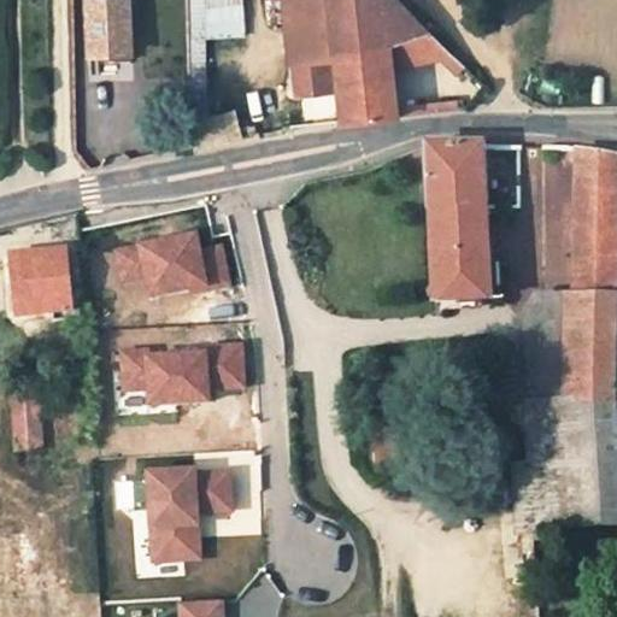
[(129,0),(86,0),(89,62),(133,59),(129,0)]
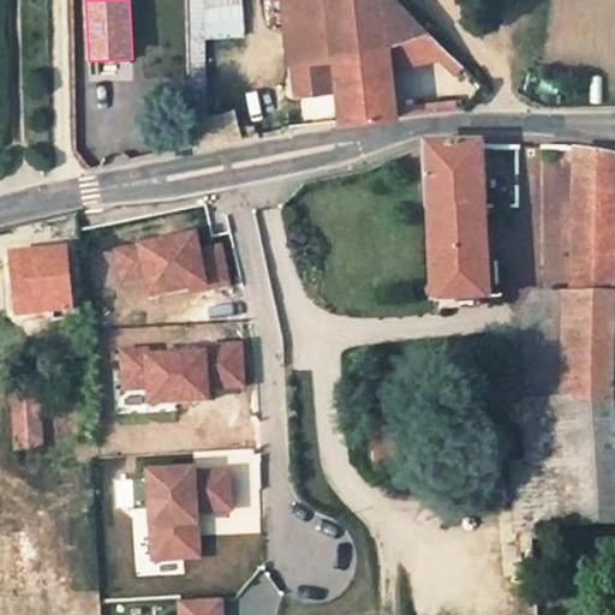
[(208,120),(206,7),(242,4),(240,0),(190,0),(192,124),(208,120)]
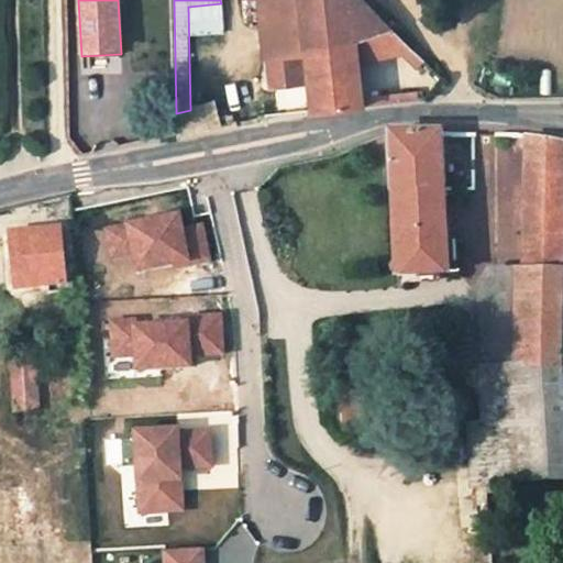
[(268,57),(272,87),(309,83),(311,110),(364,105),(363,97),(359,61),(356,41),(389,30),(362,0),(258,0),(265,57),(268,57)]
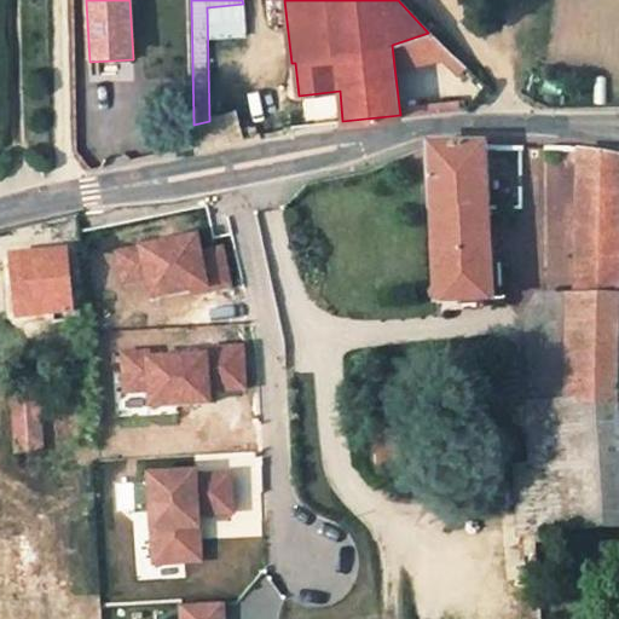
[(394,67),(441,58),(458,74),(466,67),(428,33),(392,45),(394,67)]
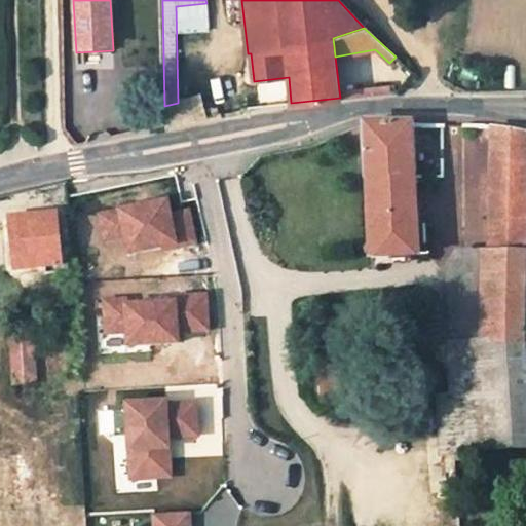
[(390,86),(361,89),(361,96),(391,91),(390,86)]
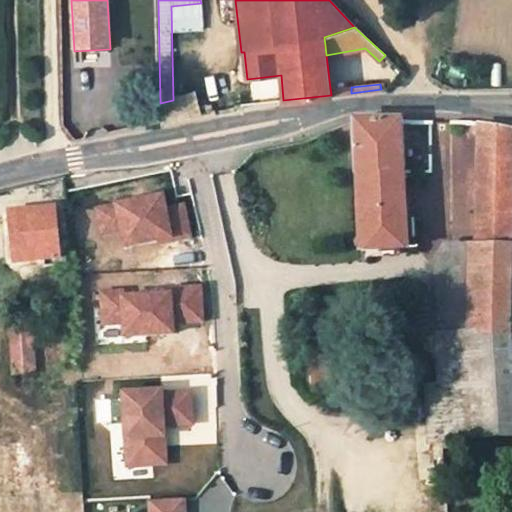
[(351,87),(330,88),(331,95),(351,93),(351,87)]
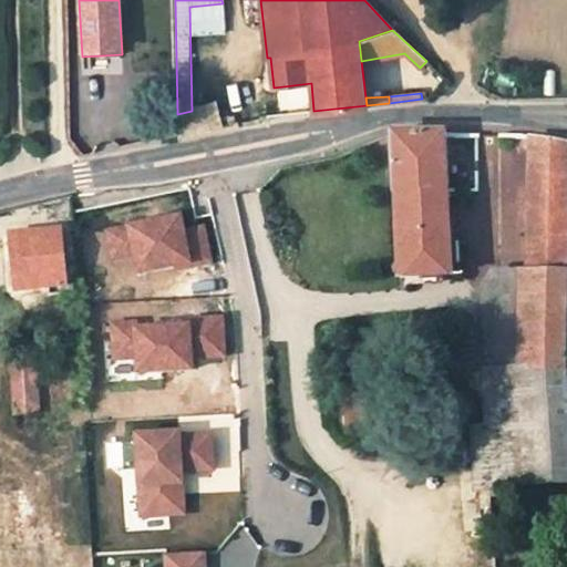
[(451,276),(443,134),(393,133),(401,278),(451,276)]
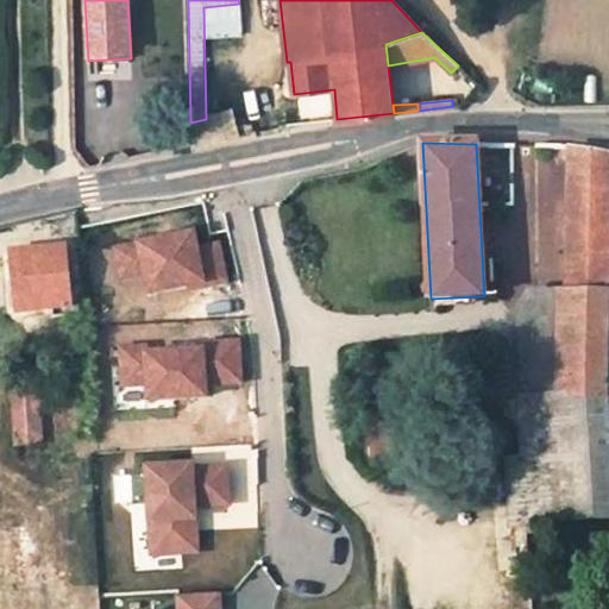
[(608,156),(564,146),(563,157),(571,158),(569,208),(570,292),(533,290),(514,320),(523,469),(527,523),(547,522),(608,518),(608,399),(608,397),(608,156)]
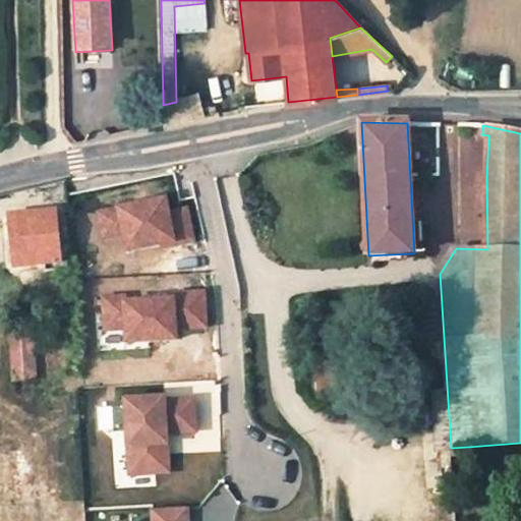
[(166,200),(99,214),(104,239),(125,235),(128,252),(174,243),(175,245),(193,242),(193,239),(187,210),(168,214),(166,200)]
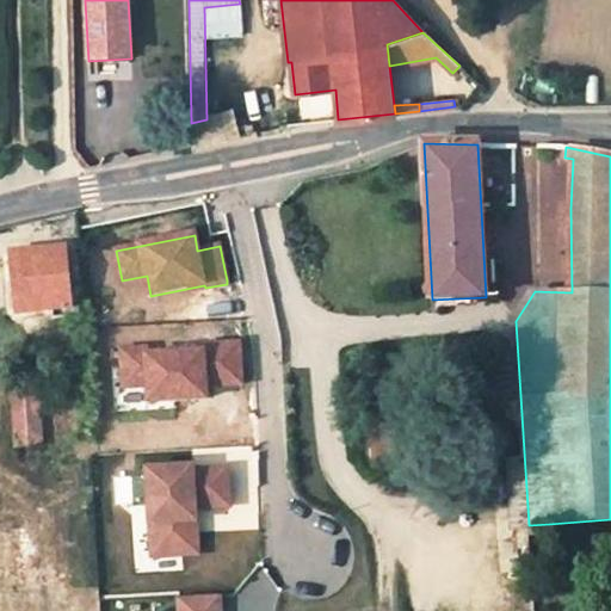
[(67,247),(13,253),(19,310),(73,307),(67,247)]
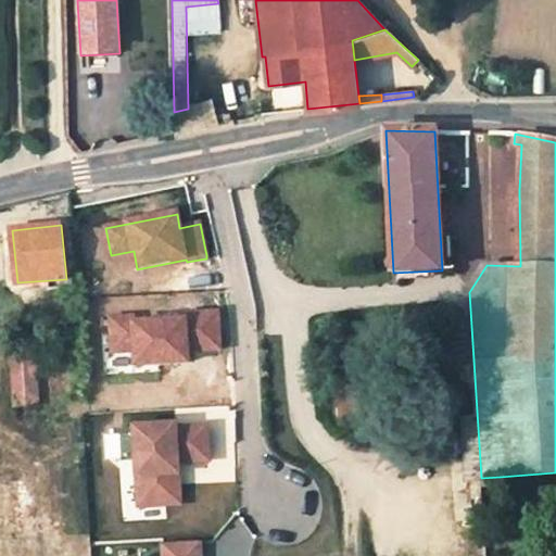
[(186,321),(134,324),(134,317),(112,318),(113,352),(135,351),(136,365),(188,363),(187,351),(220,350),(218,312),(186,313),(186,321)]
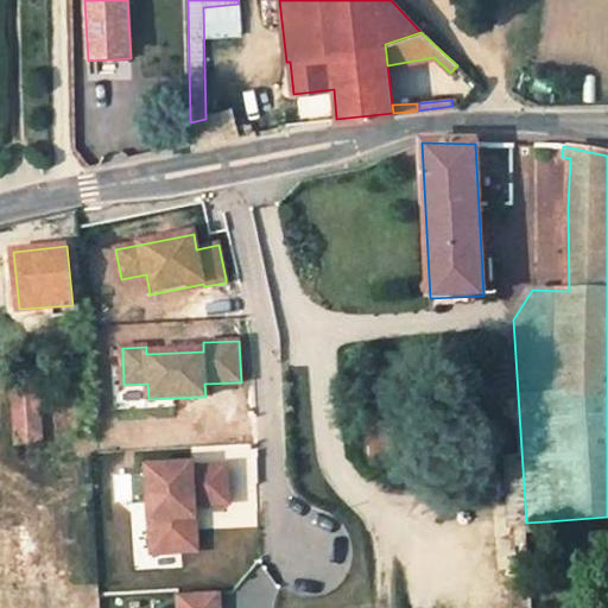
[(39,386),(16,387),(18,442),(42,442),(39,386)]
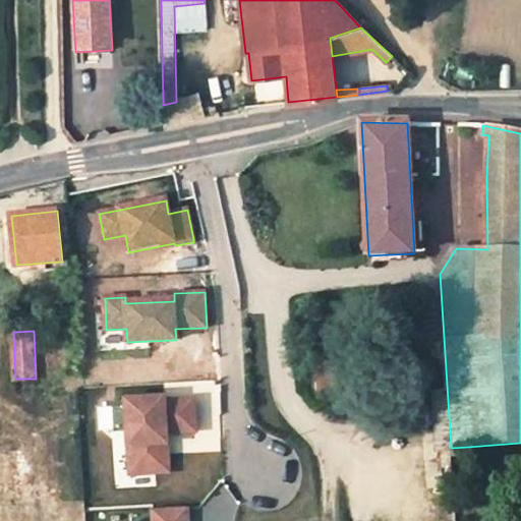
[(168,396),(124,398),(128,478),(171,477),(169,437),(198,436),(197,399),(168,400),(168,396)]
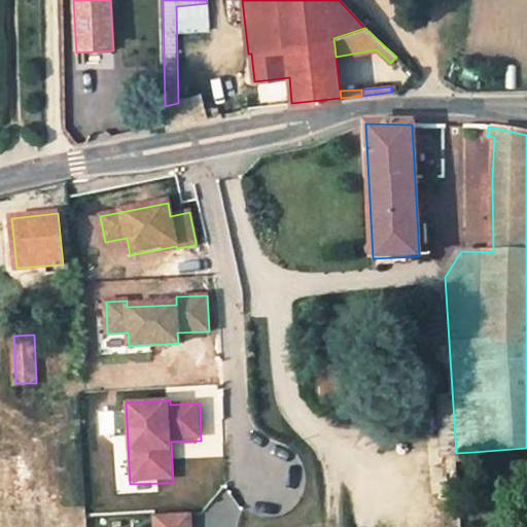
[(475,460),(473,452),(456,453),(457,461),(475,460)]
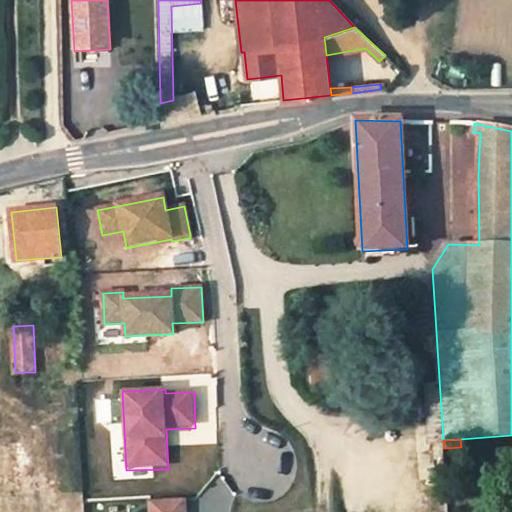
[(188,511),(188,499),(149,501),(149,511),(188,511)]
